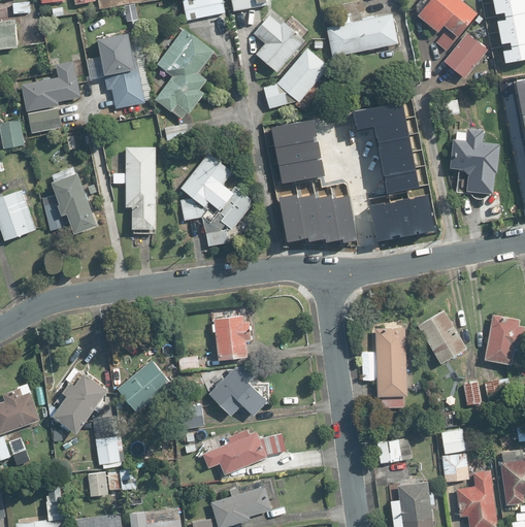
[(224,14),(222,0),(182,0),(186,21),(224,14)]
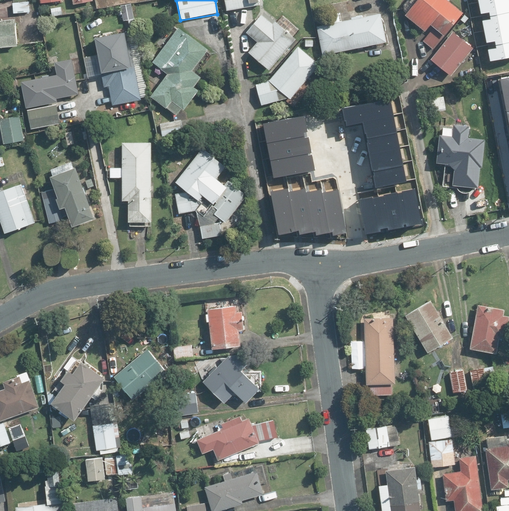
[(258,0),(224,0),(226,10),(259,5),(258,0)]
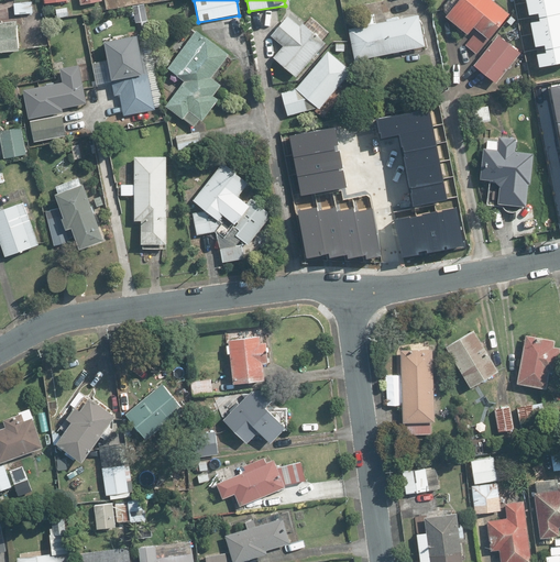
[(476,55),(511,13),(493,0),(458,0),(446,15),(471,36),(463,45),(476,55)]
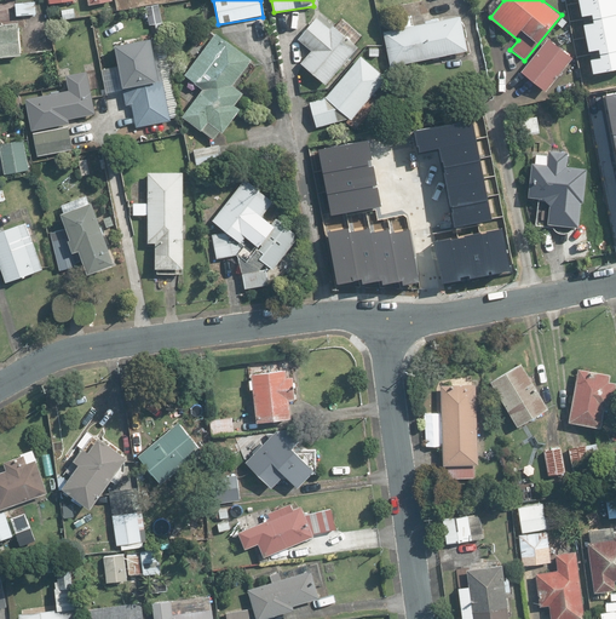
[(573,0),(588,76),(615,70),(615,17),(612,0),(573,0)]
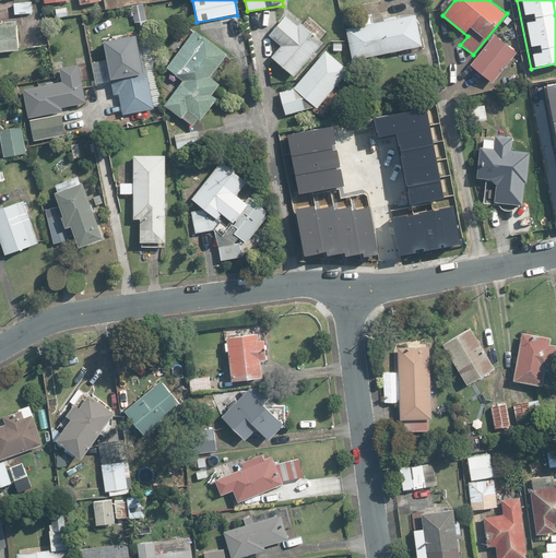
[(30,3),(12,3),(12,15),(31,14),(30,3)]
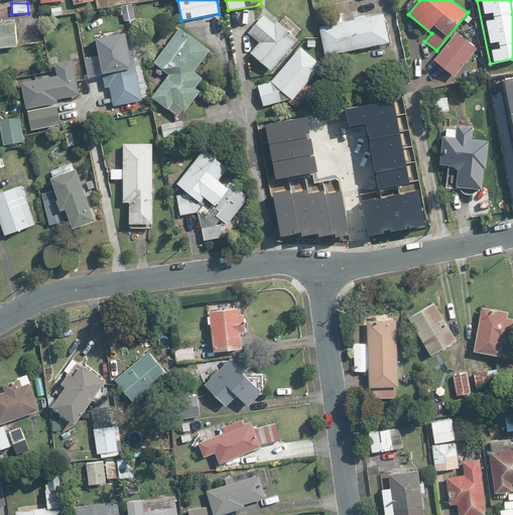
[(344,13),(316,19),(325,56),(389,42),(383,13),(345,22),(344,13)]
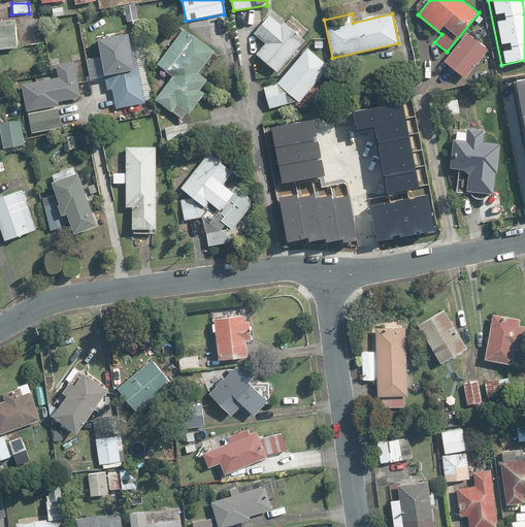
[(265,43),(256,54),(277,72),(305,40),(301,37),(306,31),(288,15),(281,25),(268,15),(253,34),(265,43)]
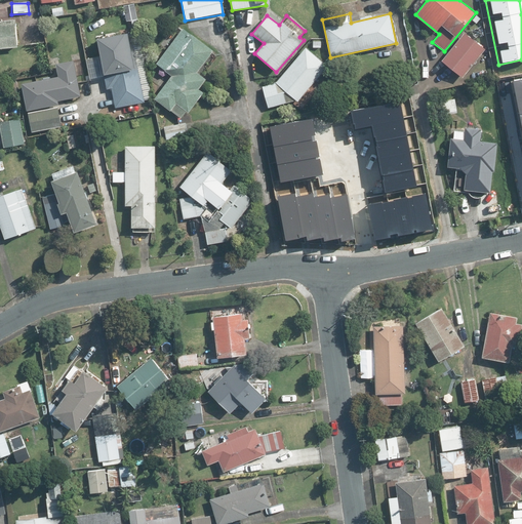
[(0,50),(17,48),(15,18),(0,19),(0,50)]
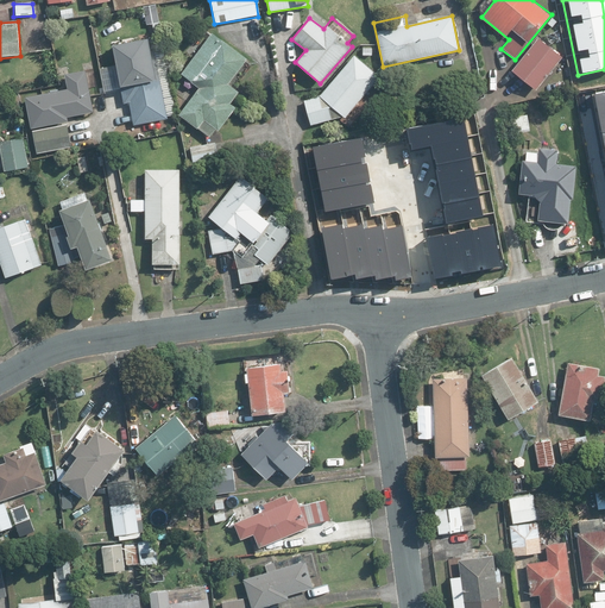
[(240,93),(228,83),(246,61),(212,32),(180,71),(200,87),(178,113),(208,137),(216,127),(219,129),(237,107),(232,104),(240,93)]
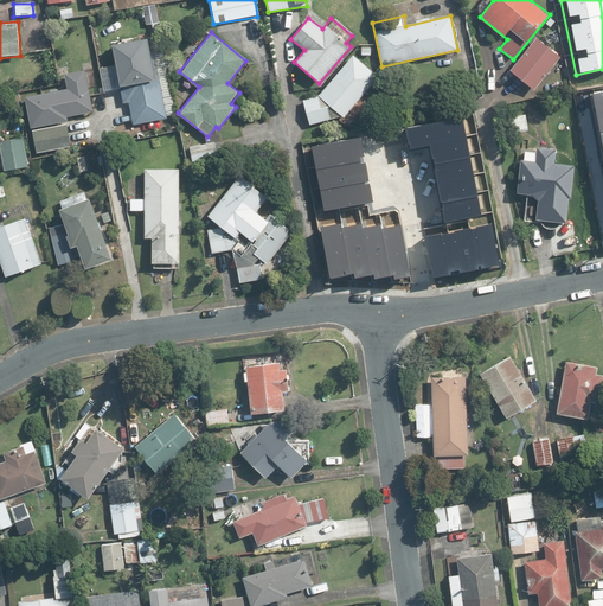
[(166,119),(149,37),(113,44),(117,69),(109,71),(113,87),(117,85),(121,104),(129,102),(133,125),(166,119)]
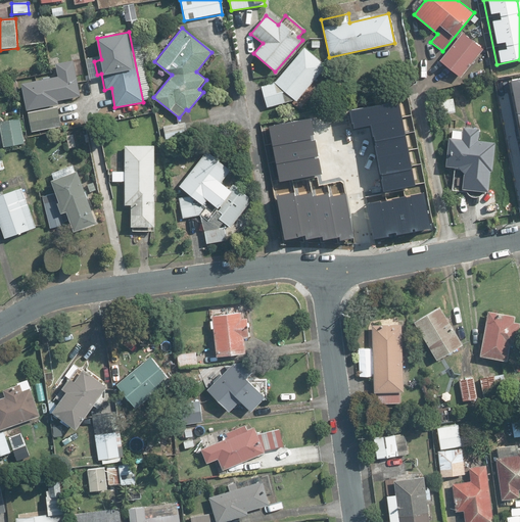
[(484,50),(463,34),(441,60),(462,78),(484,50)]
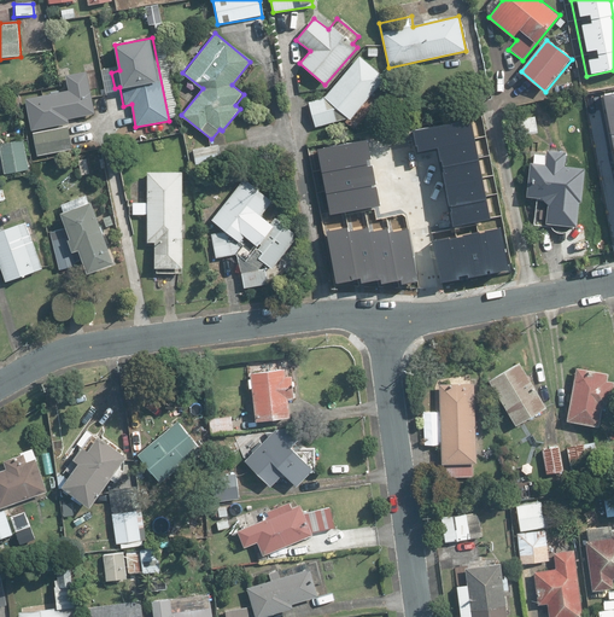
[(360,56),(325,97),(325,98),(309,103),(316,127),(349,118),(351,120),(386,79),(360,56)]
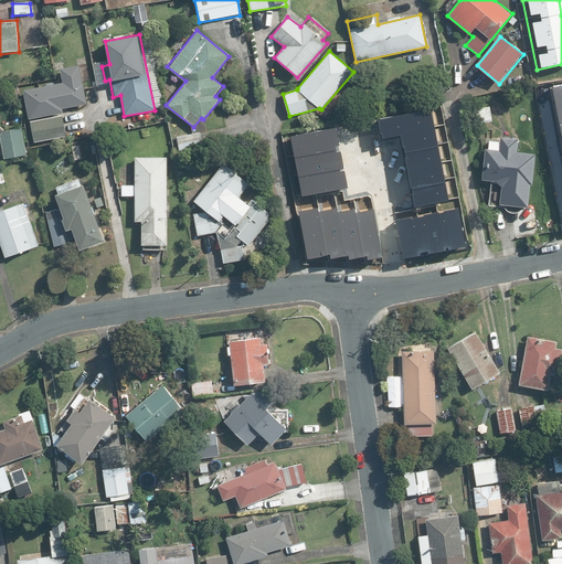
[(29,119),(61,114),(64,113),(63,108),(86,105),(80,65),(61,68),(63,83),(23,89),(29,119)]
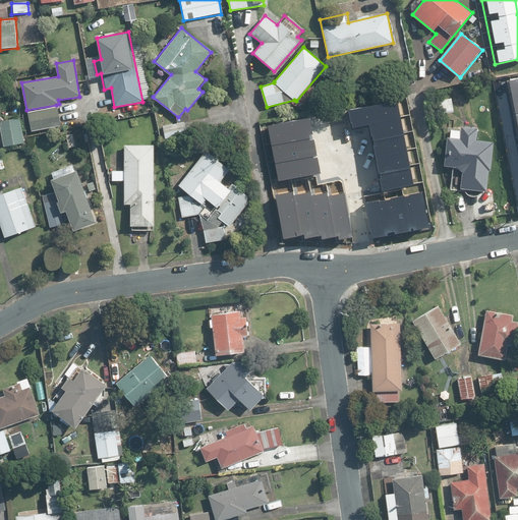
[(517,76),(504,80),(517,152),(517,76)]
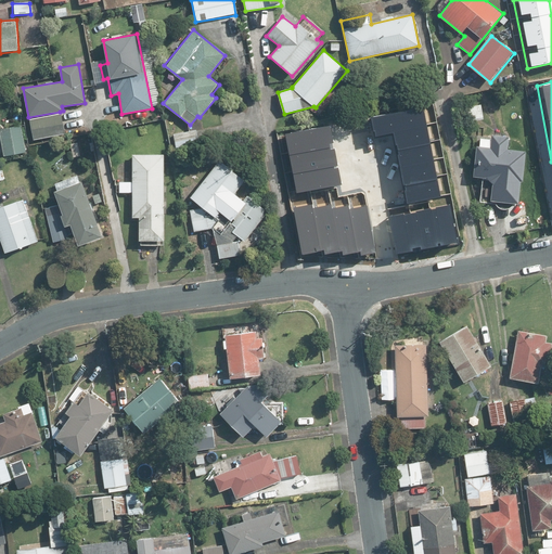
[(483,118),(480,104),(467,106),(470,120),(483,118)]
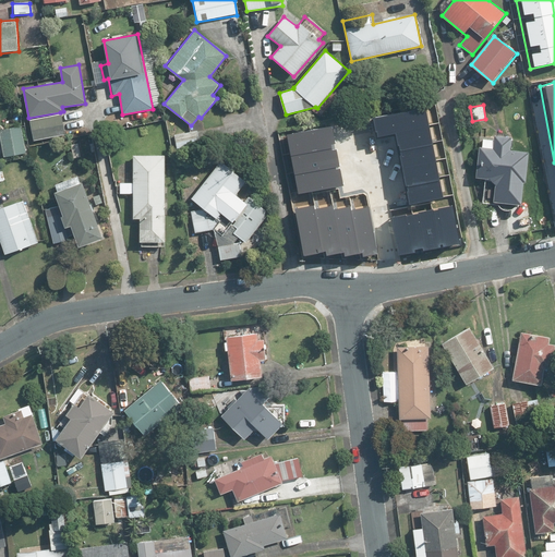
[(370,120),(373,138),(393,135),(406,207),(439,202),(423,110),(370,120)]
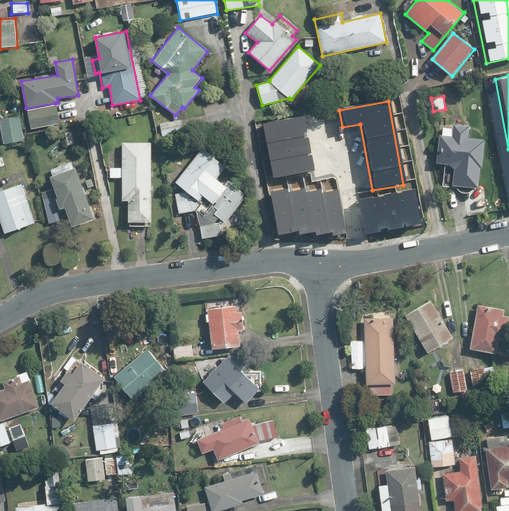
[(55,103),(26,108),(29,129),(59,124),(55,103)]
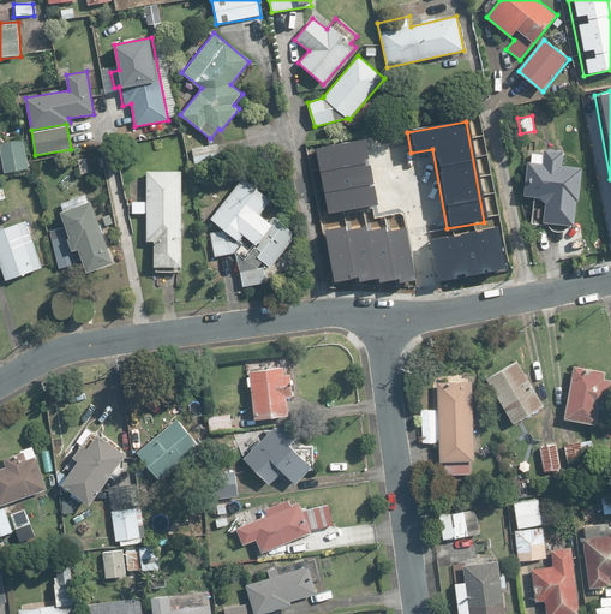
[(27,137),(0,142),(0,154),(4,172),(31,167),(27,137)]
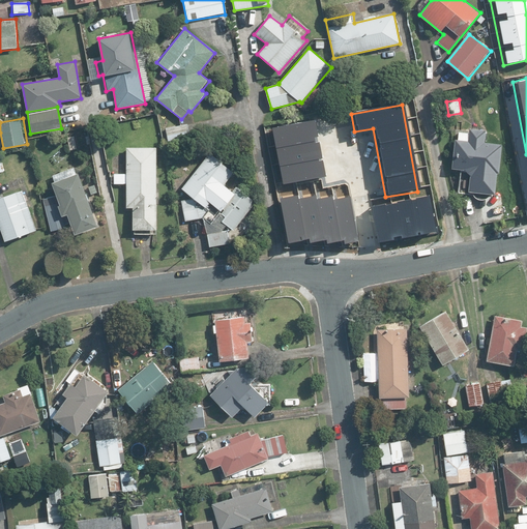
[(270,131),(281,184),(323,176),(313,123),(270,131)]
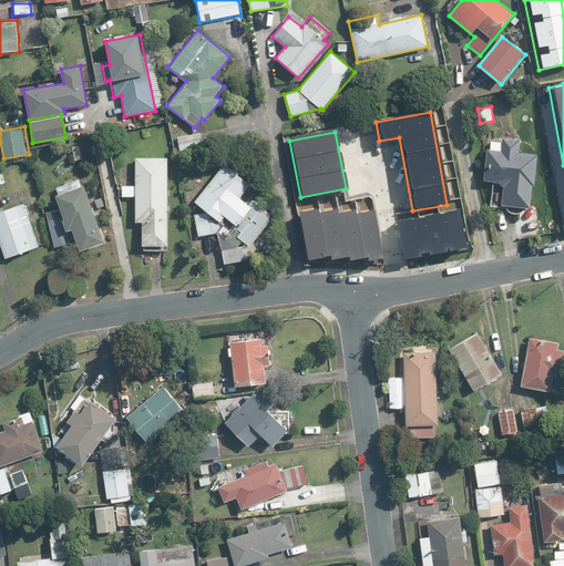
[(499,181),(504,187),(503,206),(533,208),(536,154),(519,153),(520,140),(491,139),(491,150),(486,150),(484,179),(499,181)]
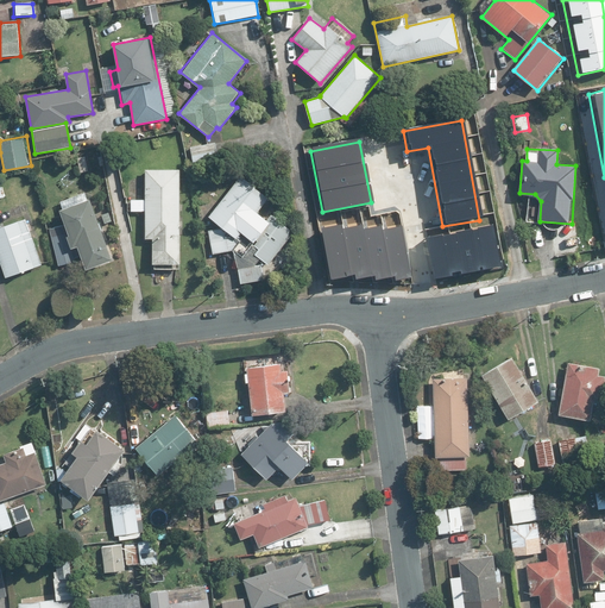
[(181,169),(145,169),(145,200),(130,200),(130,212),(145,212),(145,239),(153,239),(153,264),(180,264),(181,169)]
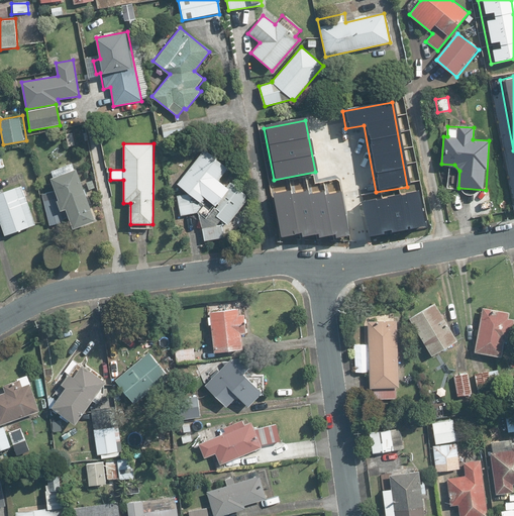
[(205,204),(202,201),(205,197),(217,207),(216,209),(218,211),(215,215),(227,225),(249,198),(229,182),(226,186),(219,180),(228,170),(205,149),(177,184),(189,194),(176,197),(180,216),(198,212),(204,218),(208,214),(201,209),(205,204)]
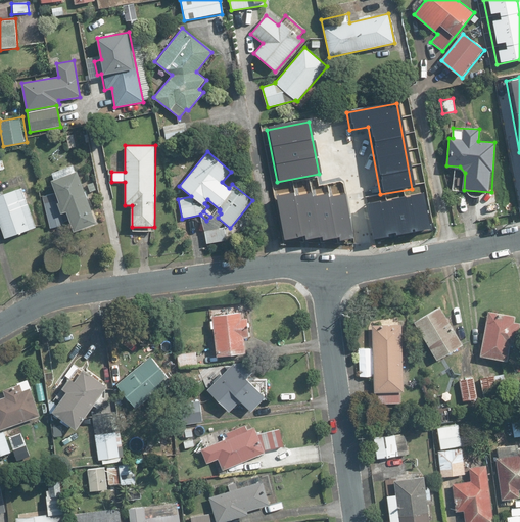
[(77,164),(51,174),(61,202),(59,203),(62,214),(68,210),(76,230),(98,222),(77,164)]
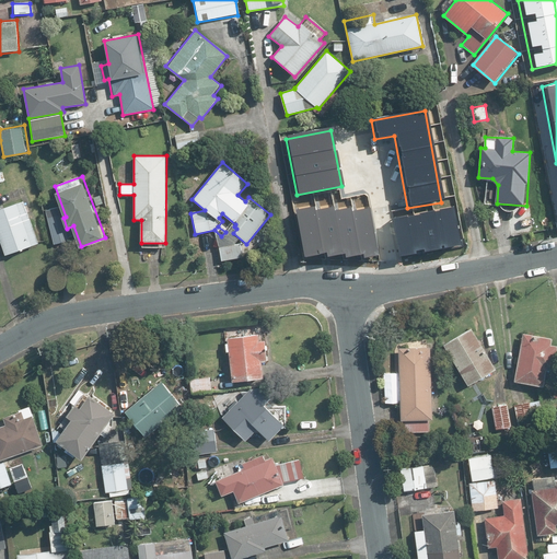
[(23,202),(0,210),(0,241),(6,256),(38,244),(23,202)]
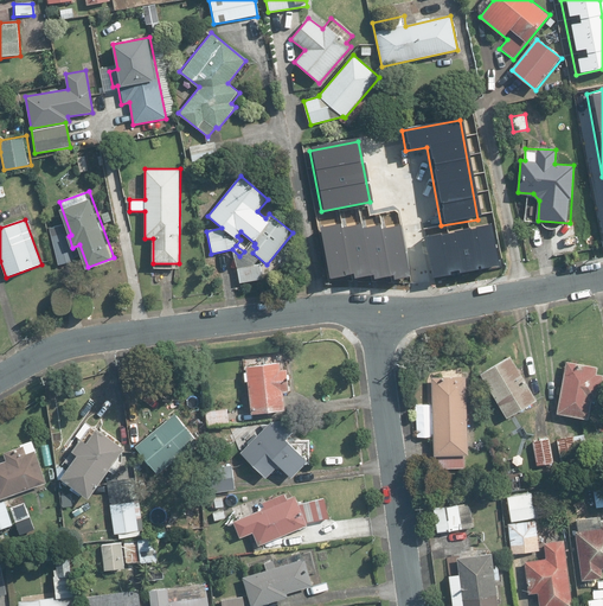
[(318,229),(327,279),(348,275),(350,280),(369,276),(370,280),(387,276),(389,282),(405,279),(396,229),(378,233),(377,228),(360,231),(359,225),(339,229),(338,225),(318,229)]
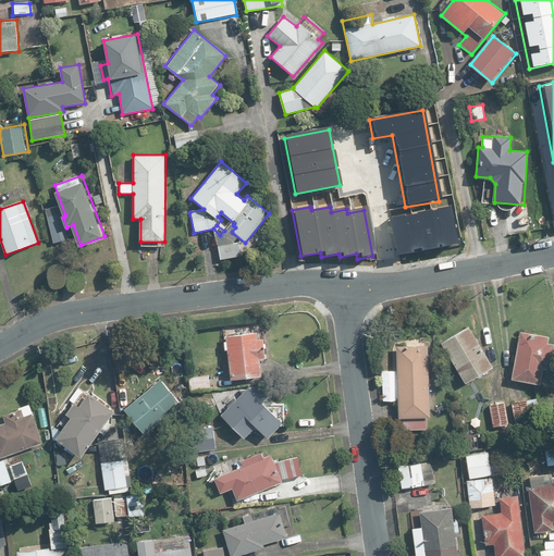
[(389,219),(395,254),(455,243),(448,207),(389,219)]
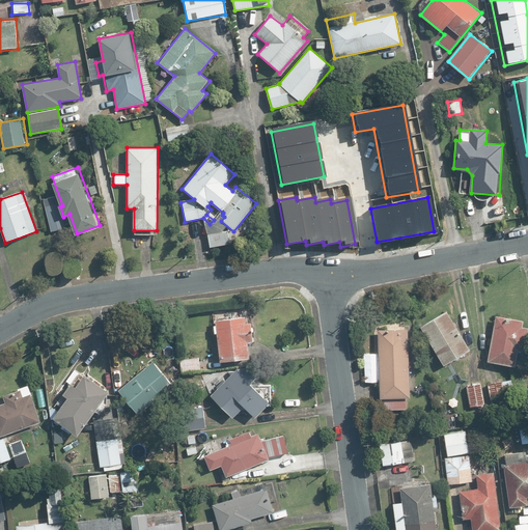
[(58,203),(44,207),(50,232),(65,228),(58,203)]
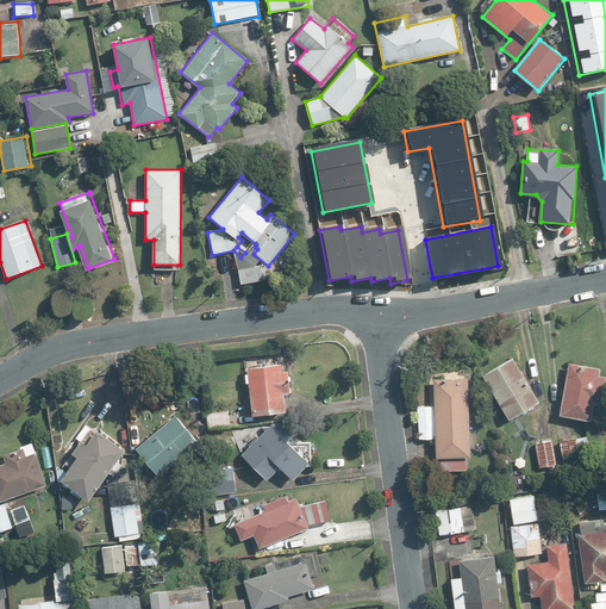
[(513,356),(482,376),(508,420),(539,402),(513,356)]
